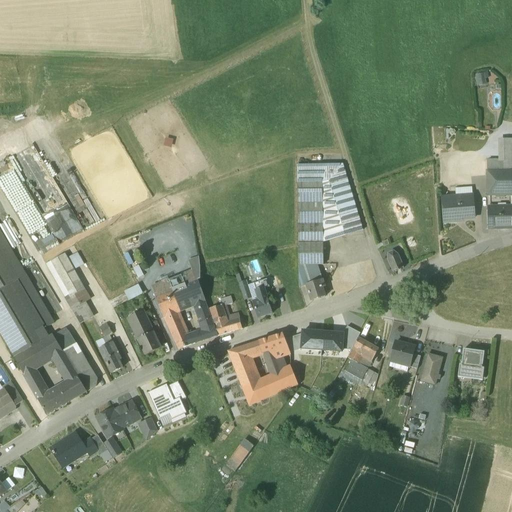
[(475,73),(480,82),(487,77),(483,69),(475,73)]
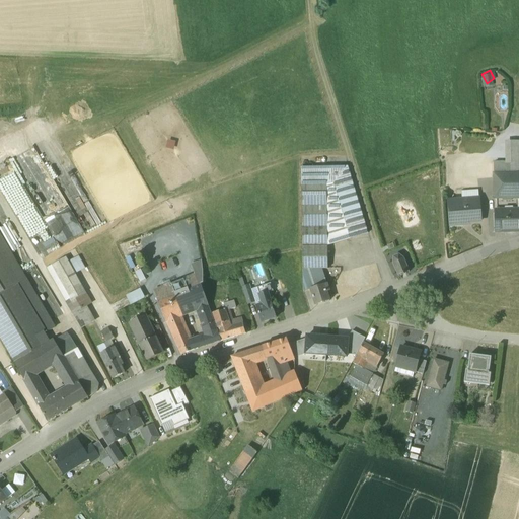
[(347,163),(301,163),(301,187),(326,186),(327,226),(327,241),(367,230),(347,163)]
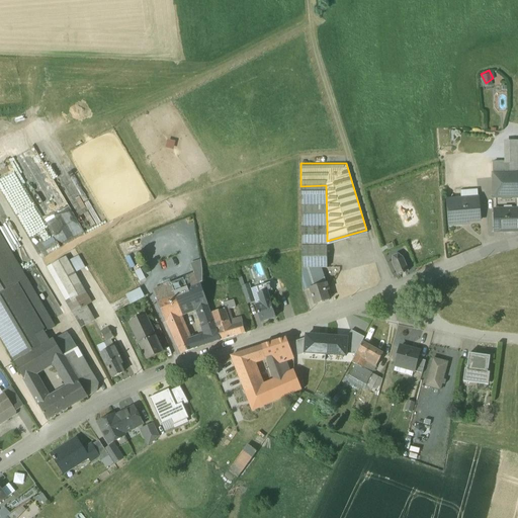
[(511,163),(493,163),(493,198),(511,198),(511,174),(511,163)]
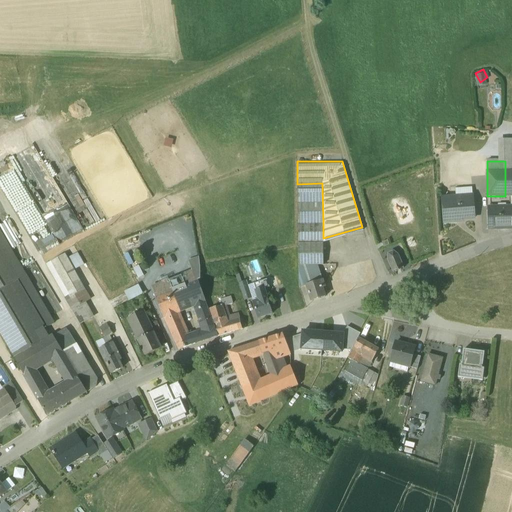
[(322,183),(297,184),(298,224),(323,223),(322,183)]
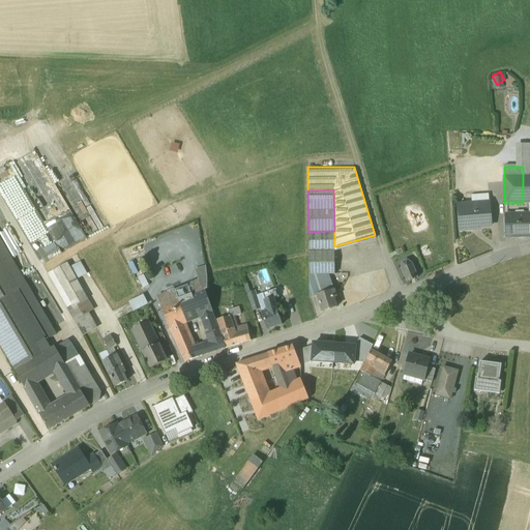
[(490,202),(458,204),(460,231),(472,230),(472,228),(491,226),(490,202)]
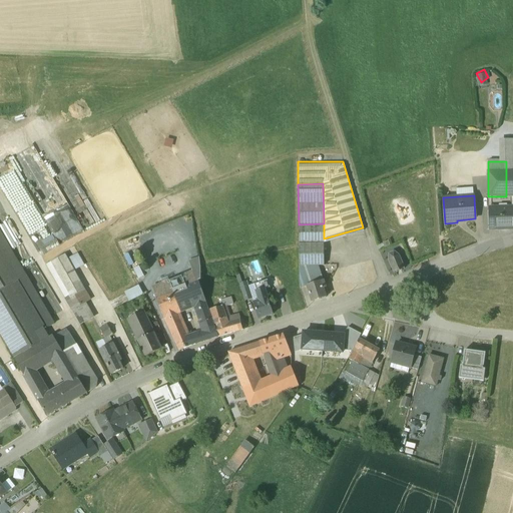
[(512,206),(490,207),(489,207),(490,229),(512,227),(512,206)]
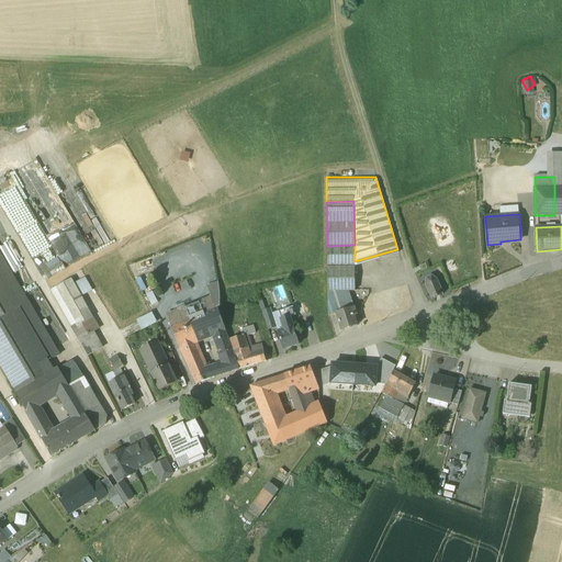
[(355,245),(327,246),(327,268),(355,267),(355,261),(355,245)]
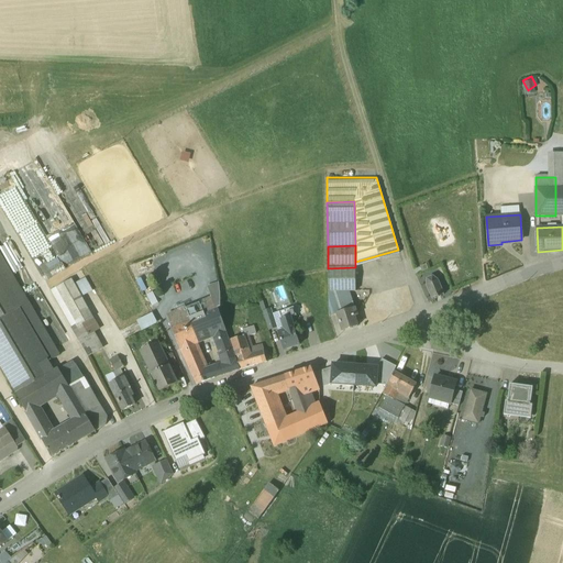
[(0,253),(0,318),(18,309),(29,302),(0,253)]
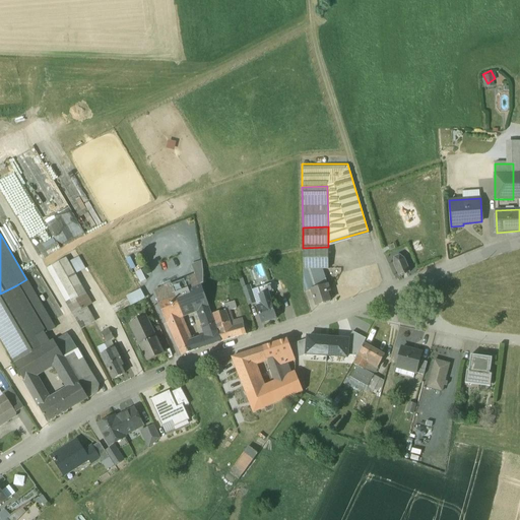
[(328,247),(303,248),(303,269),(323,269),(328,268),(328,247)]
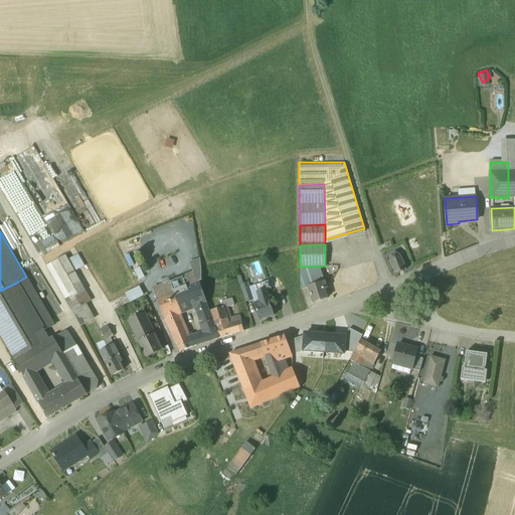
[(400,256),(396,253),(395,253),(391,254),(390,255),(389,261),(395,274),(397,273),(398,274),(403,271),(405,270),(400,256)]
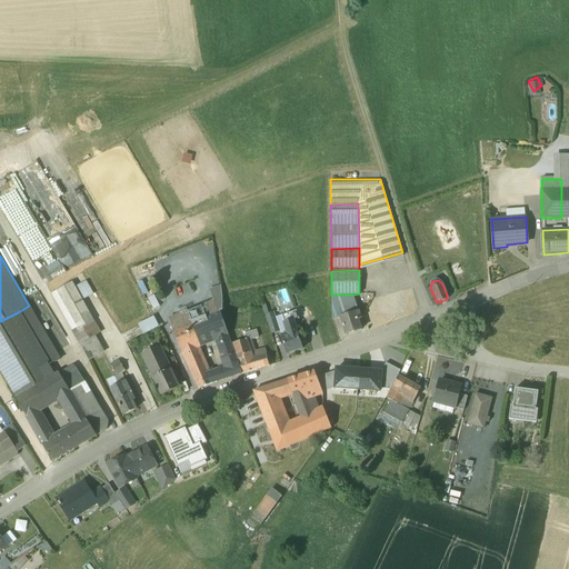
[(93,321),(72,282),(58,290),(79,329),(93,321)]
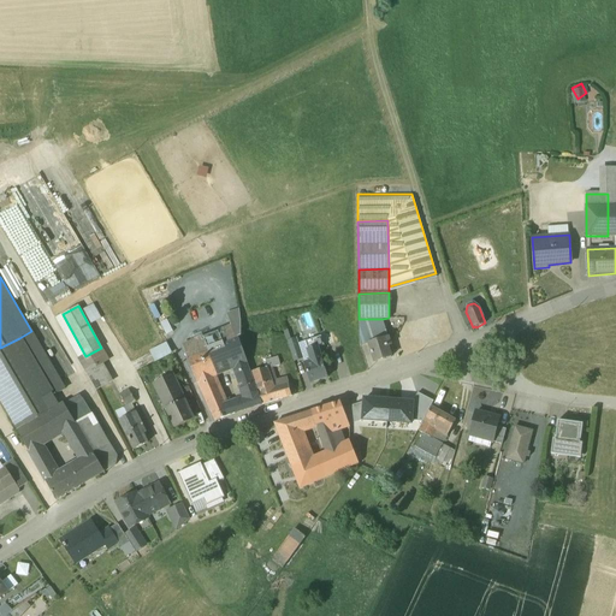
[(35,323),(63,379),(70,375),(43,319),(35,323)]
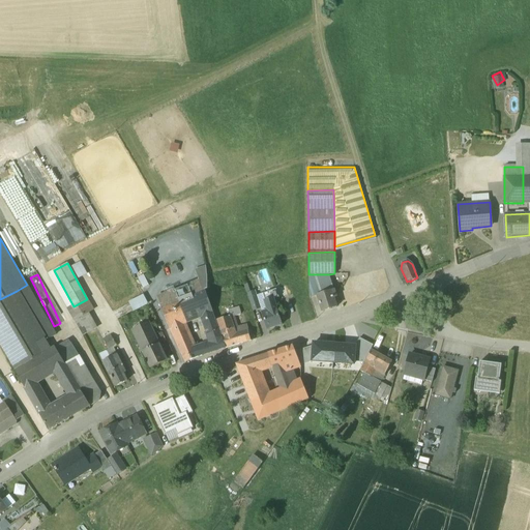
[(149,286),(143,274),(138,277),(143,288),(149,286)]
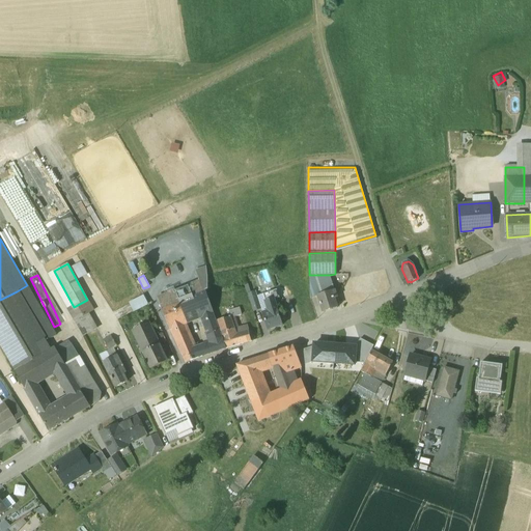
[(330,275),(309,275),(310,298),(317,296),(317,295),(324,292),(320,283),(331,280),(330,275)]
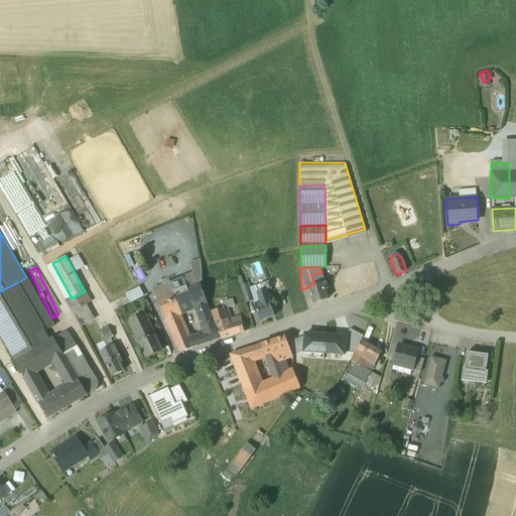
[(196,272),(178,279),(182,289),(200,282),(196,272)]
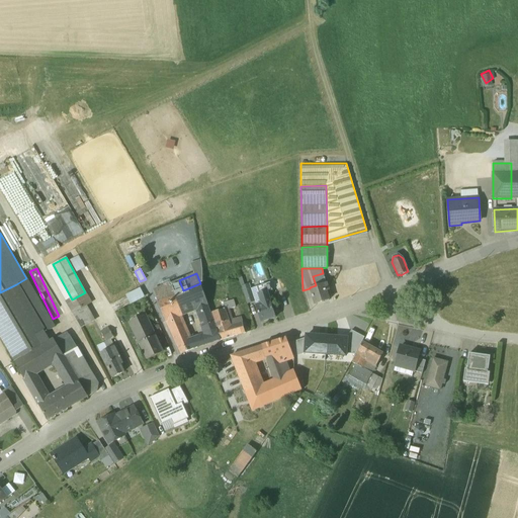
[(323,273),(313,276),(316,285),(310,287),(310,288),(315,305),(329,299),(326,291),(329,290),(323,273)]
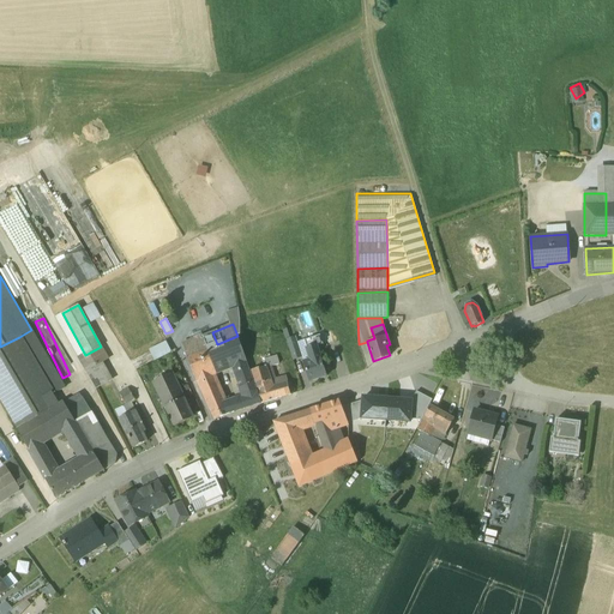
[(212,332),(202,336),(208,348),(198,351),(206,375),(212,373),(233,366),(246,360),(238,336),(217,344),(212,332)]
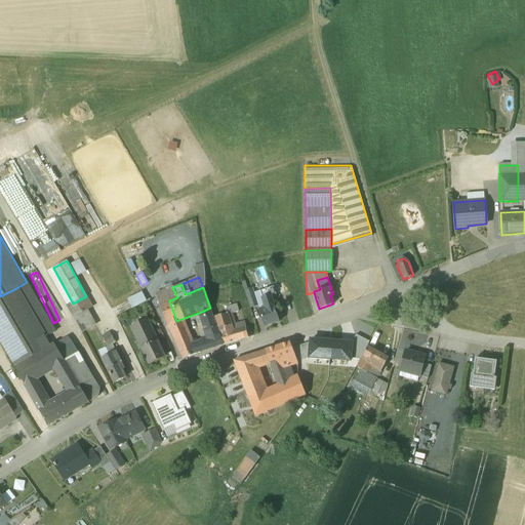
[(273,286),(260,290),(264,298),(270,296),(271,296),(275,294),(273,286)]
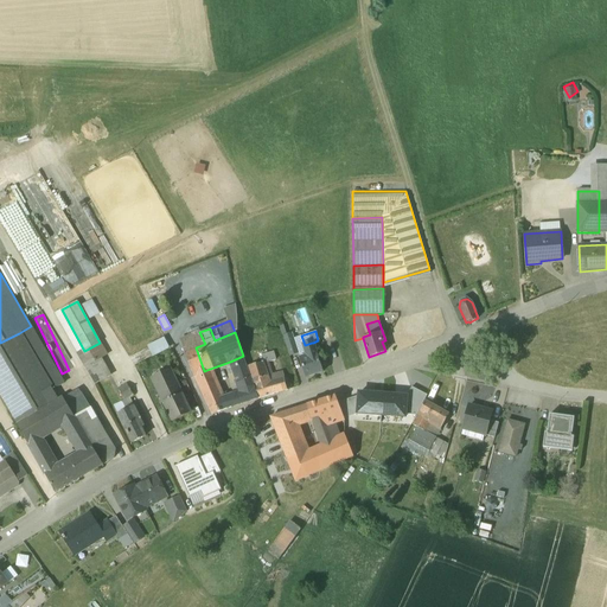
[(199,332),(179,340),(184,352),(196,347),(205,344),(199,332)]
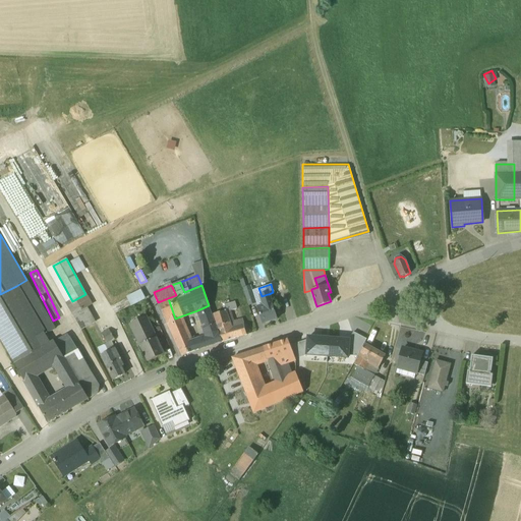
[(16,286),(0,294),(0,338),(15,364),(50,344),(16,286)]
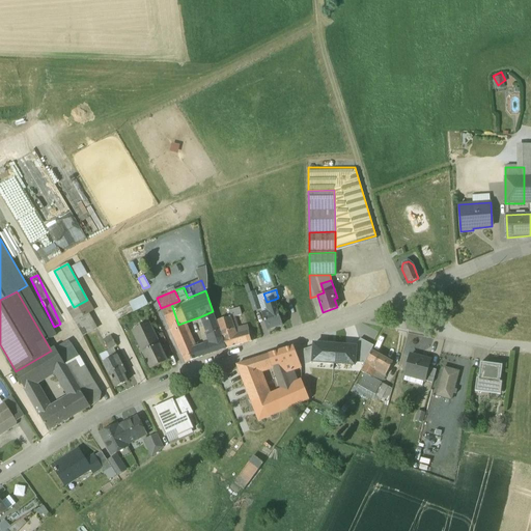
[(255,291),(247,294),(253,311),(261,309),(255,291)]
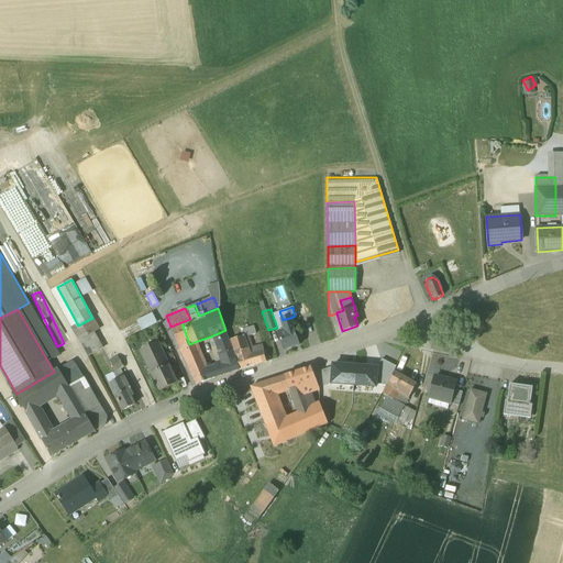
[(157,324),(153,313),(138,321),(142,331),(157,324)]
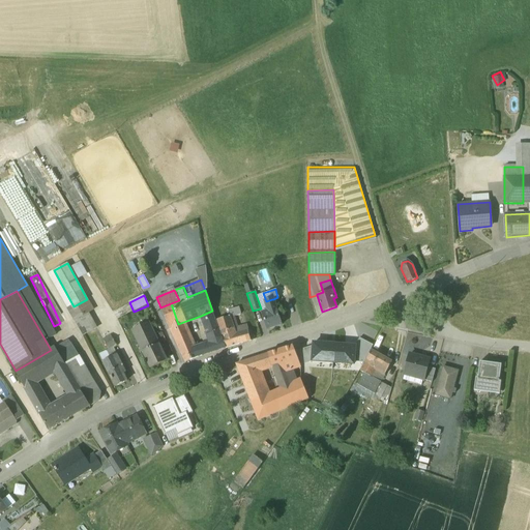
[(275,307),(273,299),(272,299),(266,301),(265,301),(268,311),(262,313),(267,329),(282,325),(275,307)]
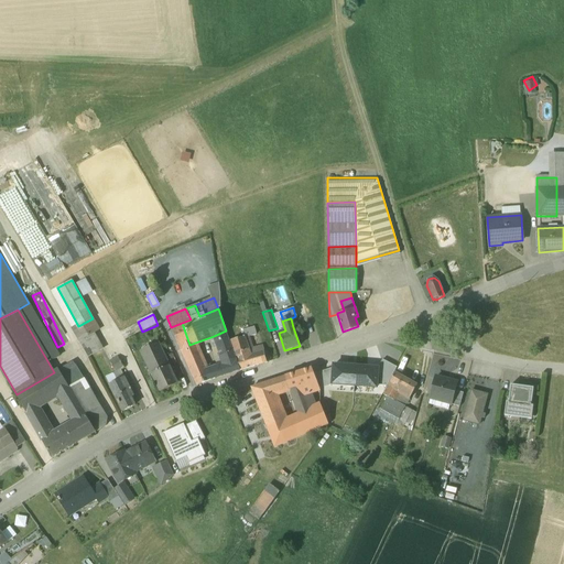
[(190,345),(182,323),(171,327),(180,349),(190,345)]
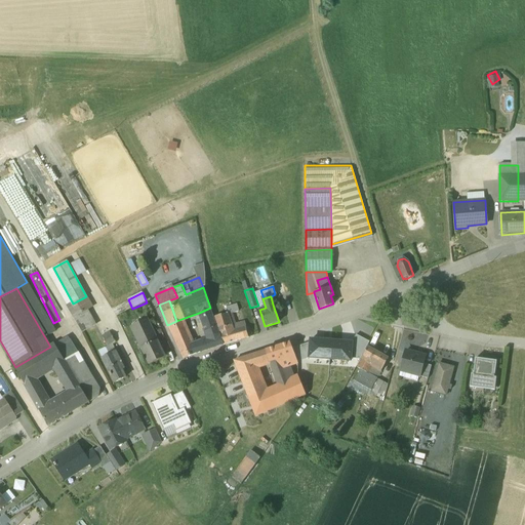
[(83,303),(70,311),(78,325),(91,317),(83,303)]
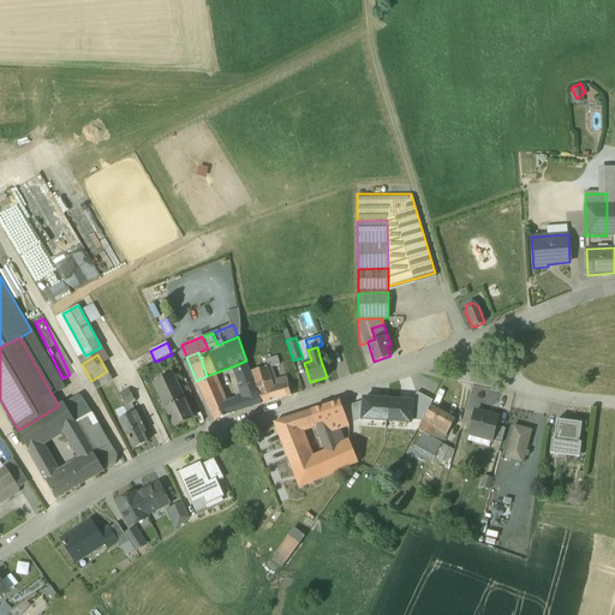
[(276,357),(264,360),(267,368),(268,366),(268,369),(272,368),(279,365),(276,357)]
